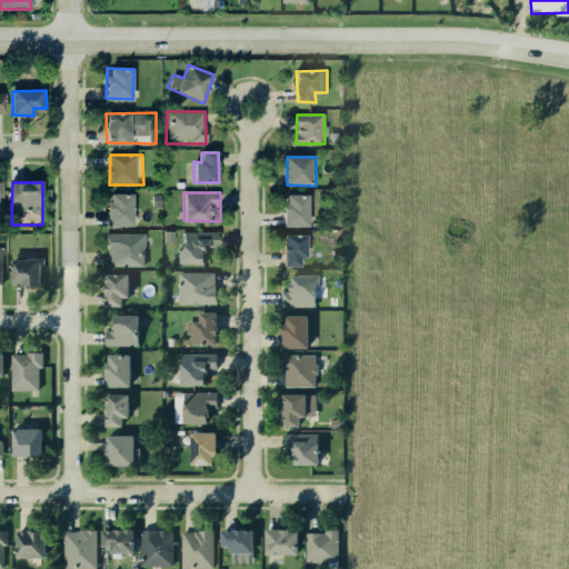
[(109,195),(133,196),(135,226),(96,223),(96,211),(109,211),(109,195)]
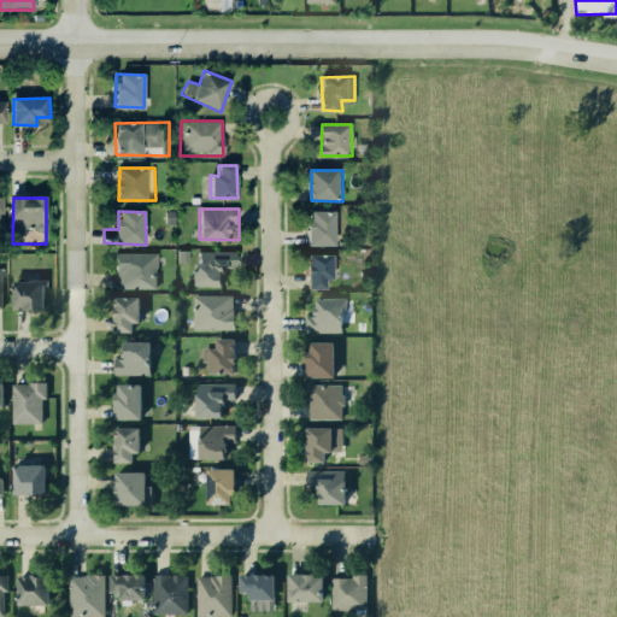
[(310,213),(335,213),(336,245),(307,246),(310,213)]
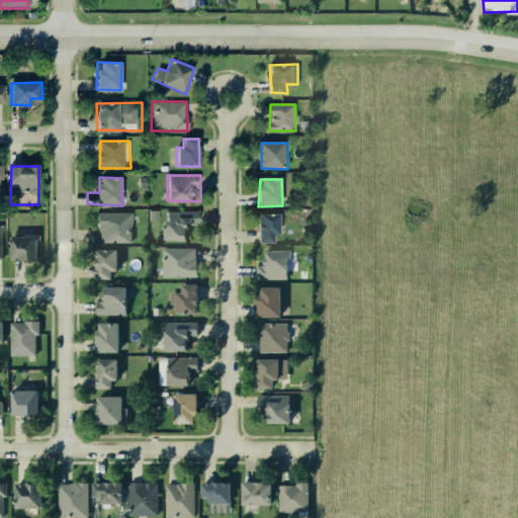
[(166,211),(197,212),(197,228),(189,228),(189,238),(166,239),(166,211)]
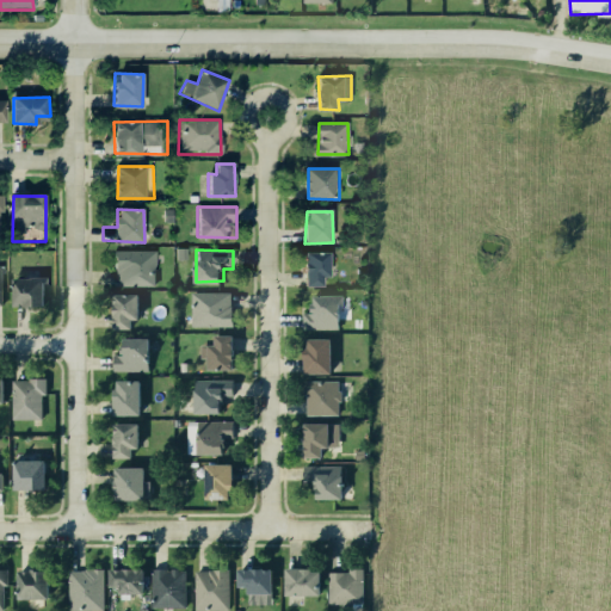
[(116,251),(154,251),(154,284),(116,284),(116,251)]
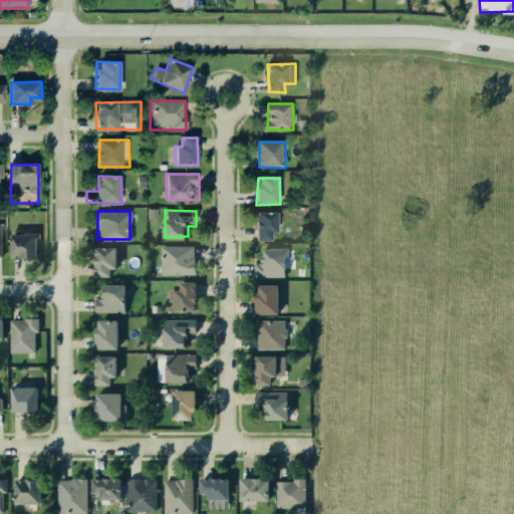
[(258,212),(278,211),(280,230),(272,229),(273,241),(259,240),(258,212)]
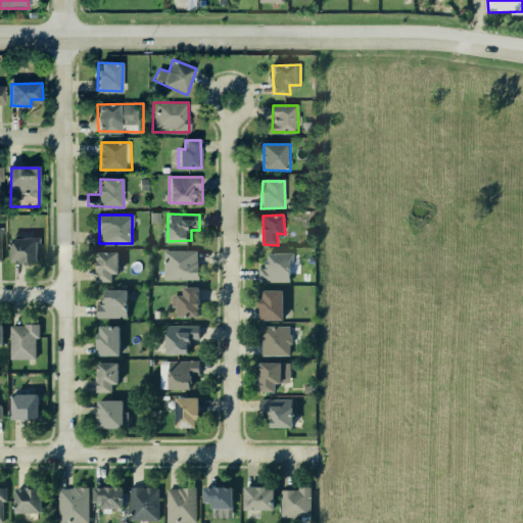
[(13,238),(40,238),(39,264),(13,264),(13,238)]
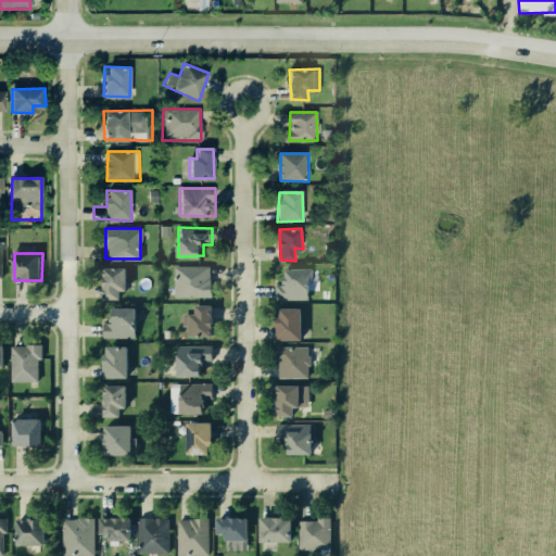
[(176,265),(212,267),(212,297),(176,295),(176,265)]
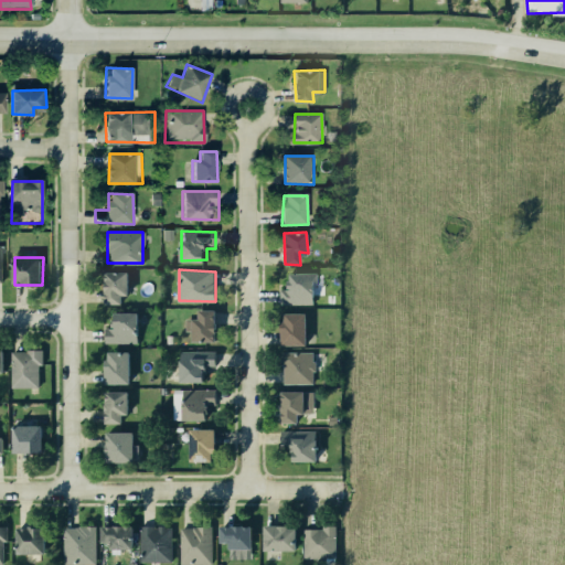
[(108,272),(129,273),(130,304),(107,304),(108,272)]
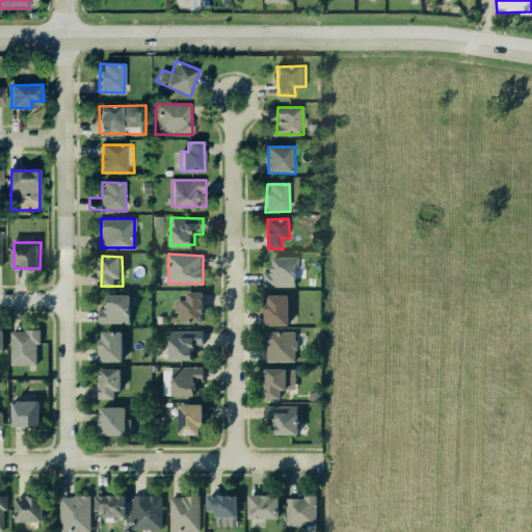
[(275,258),(296,258),(296,284),(263,285),(262,270),(276,270),(275,258)]
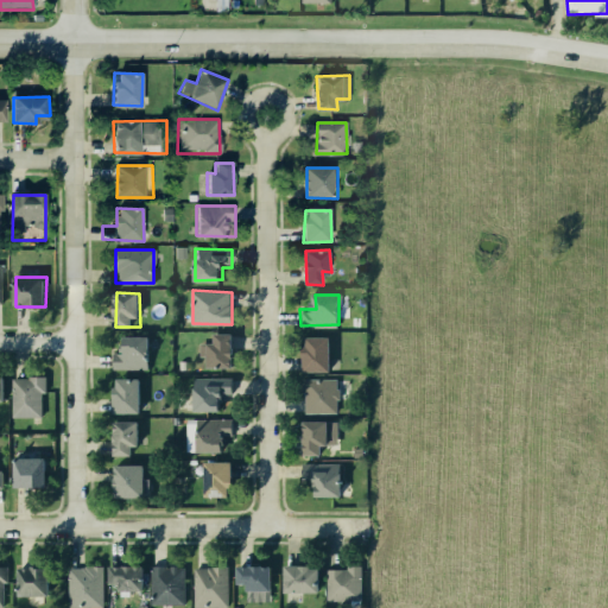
[(215,331),(233,333),(235,366),(207,366),(208,356),(202,355),(201,342),(215,343),(215,331)]
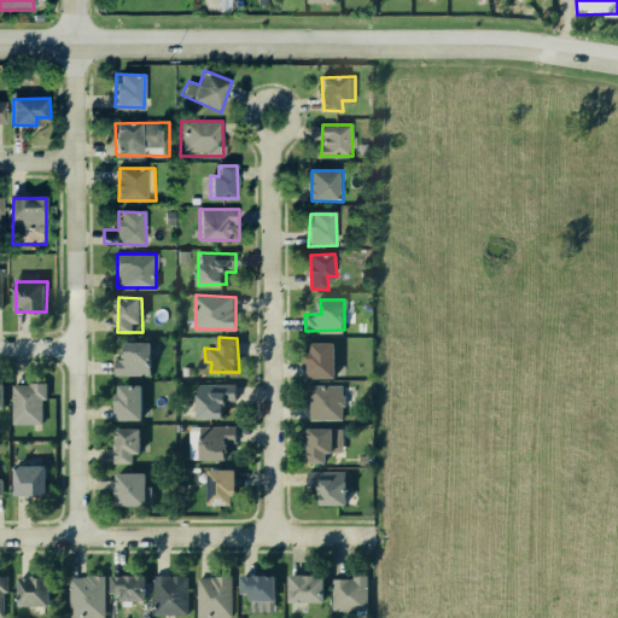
[(127,340),(153,342),(155,377),(116,375),(115,357),(124,357),(127,340)]
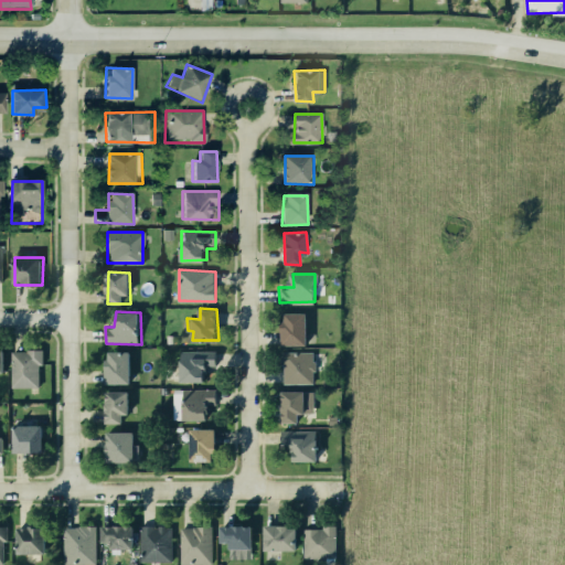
[(287,312),(307,312),(308,343),(284,343),(284,322),(289,322),(287,312)]
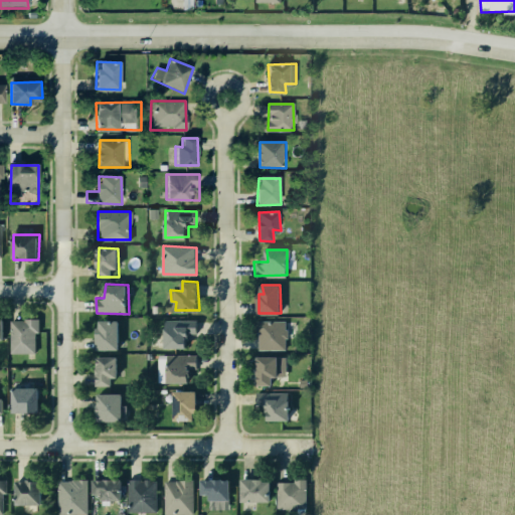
[(11,321),(25,321),(25,318),(39,319),(39,332),(35,332),(34,353),(11,353),(11,321)]
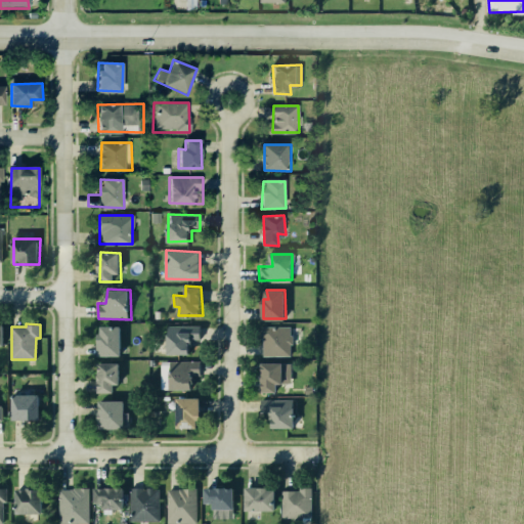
[(169,325),(201,324),(203,340),(192,340),(193,353),(169,352),(169,325)]
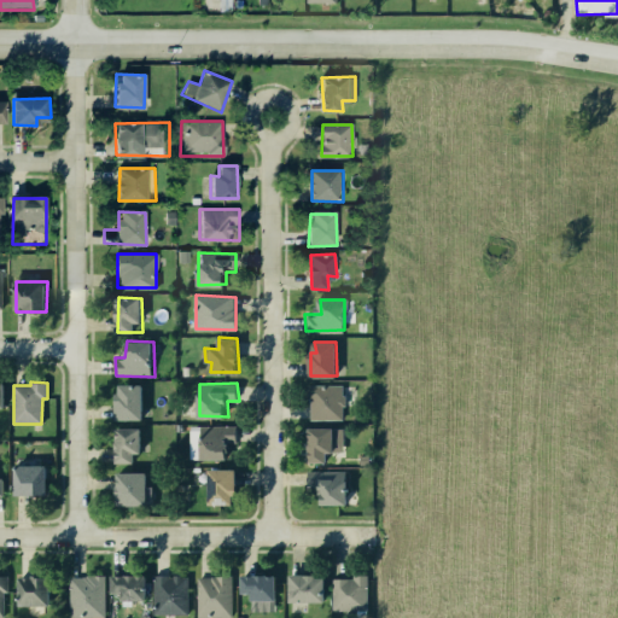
[(118,385),(144,385),(145,420),(118,418),(118,385)]
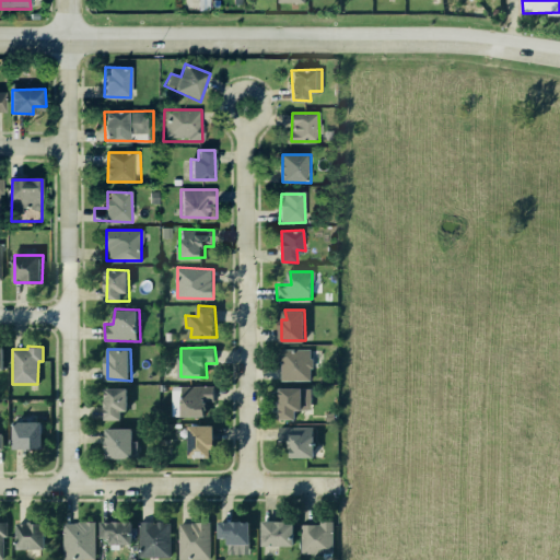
[(280,349),(310,350),(311,378),(281,380),(280,349)]
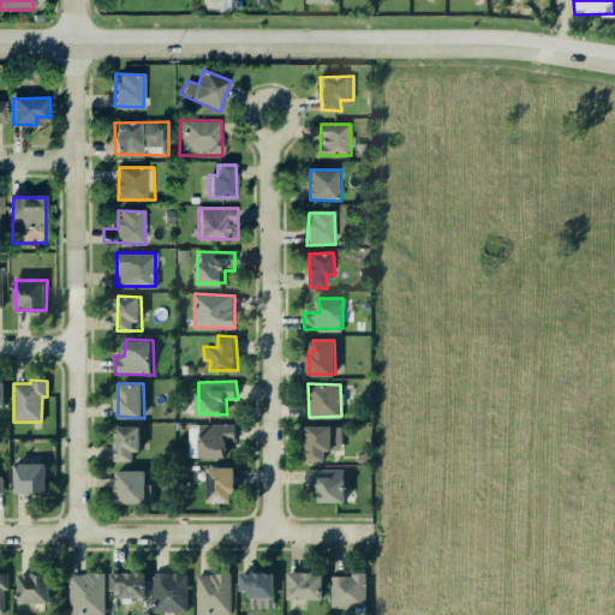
[(189,424),(238,424),(237,448),(226,447),(225,458),(187,457),(189,424)]
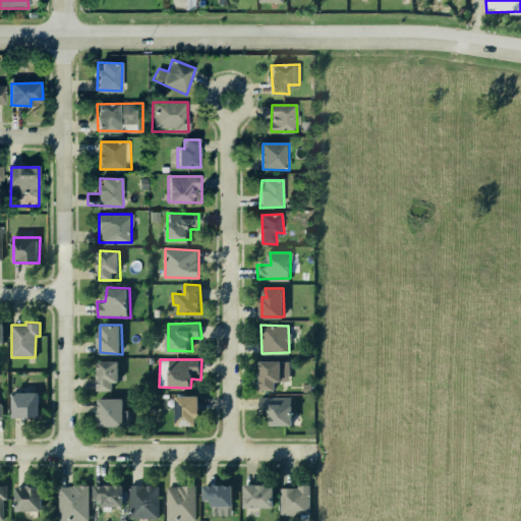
[(99,360),(121,361),(121,373),(121,381),(116,381),(116,390),(100,389),(99,360)]
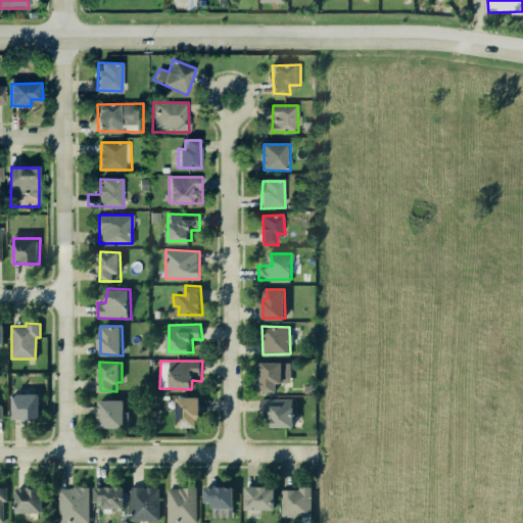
[(263,364),(289,363),(290,390),(262,390),(263,364)]
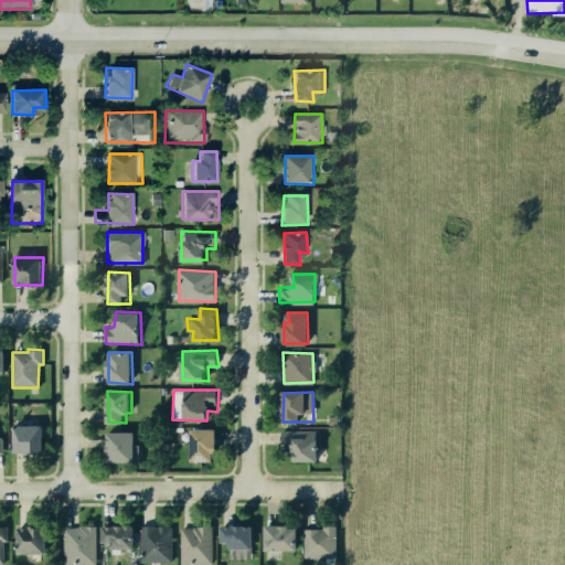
[(14,426),(42,425),(43,454),(13,454),(14,426)]
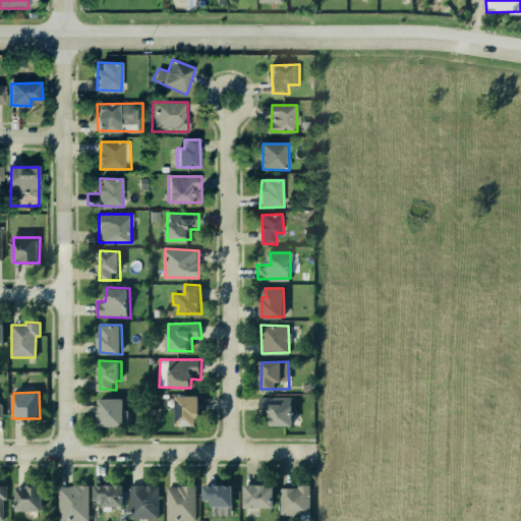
[(177,396),(199,397),(200,423),(176,422),(177,396)]
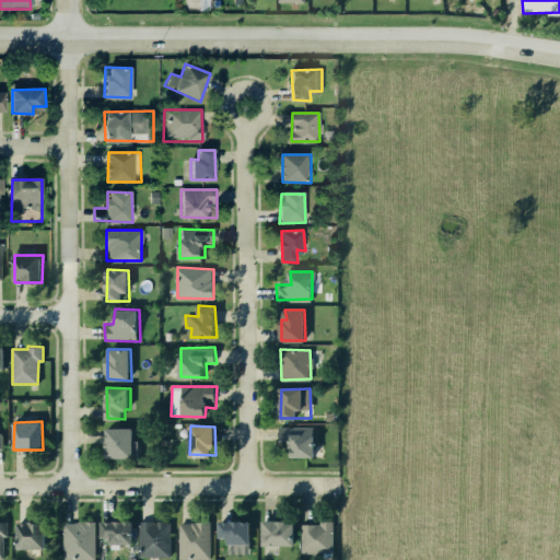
[(107,428),(135,429),(136,456),(107,456),(107,428)]
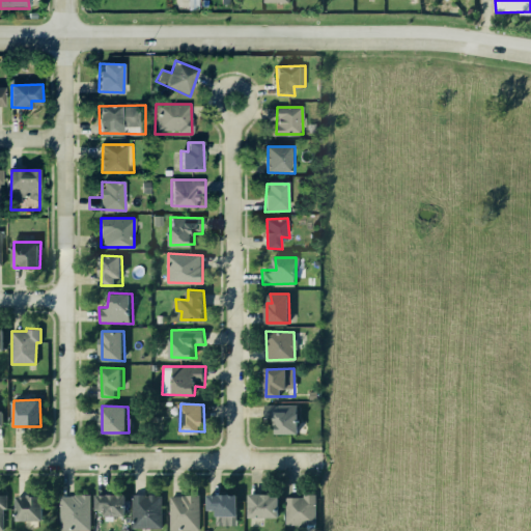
[(266,407),(300,406),(301,432),(278,434),(278,419),(266,419),(266,407)]
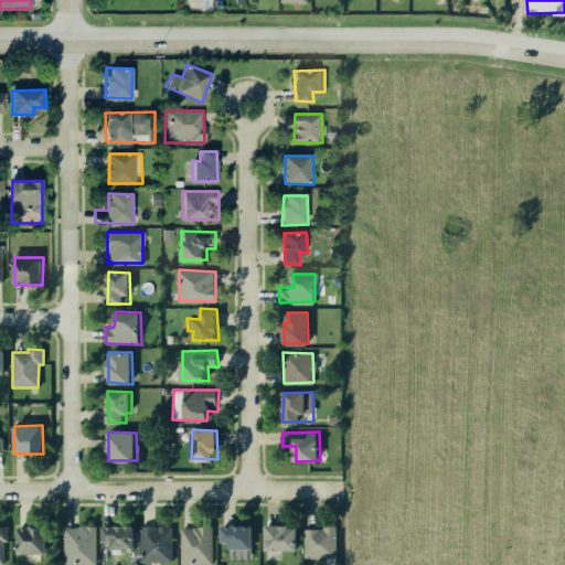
[(0,525),(8,525),(9,562),(0,562),(0,525)]
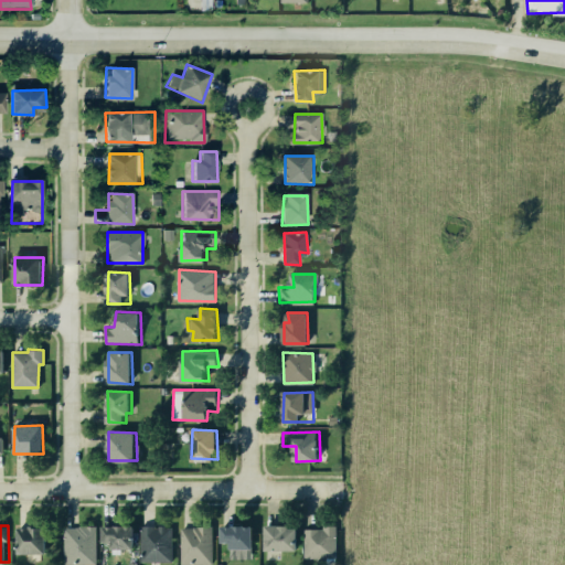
[(103,525),(134,525),(135,553),(104,552),(103,525)]
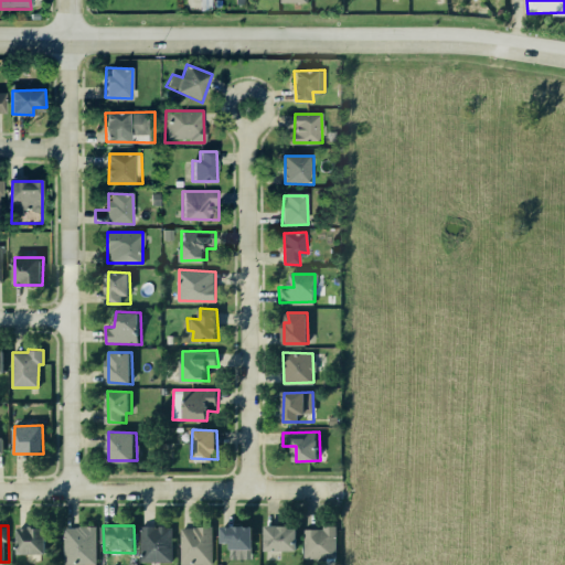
[(141,528),(171,526),(172,561),(140,558),(141,528)]
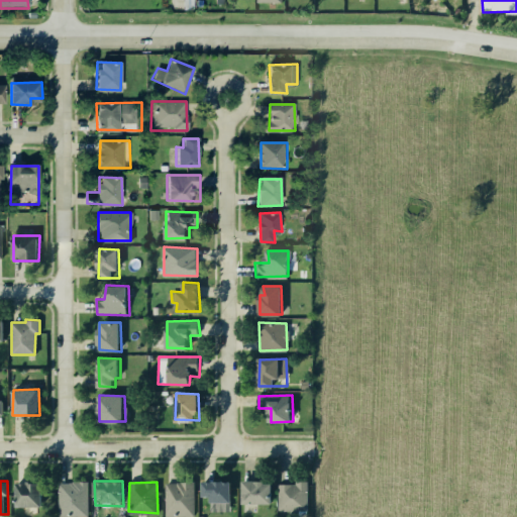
[(204,482),(232,483),(231,504),(210,502),(210,496),(203,496),(204,482)]
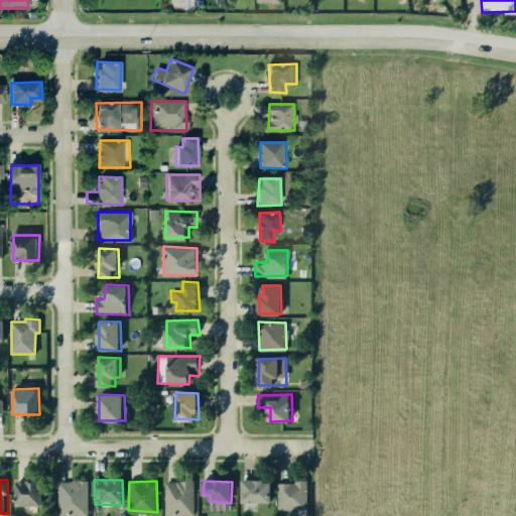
[(242,481),(273,481),(274,504),(243,503),(242,481)]
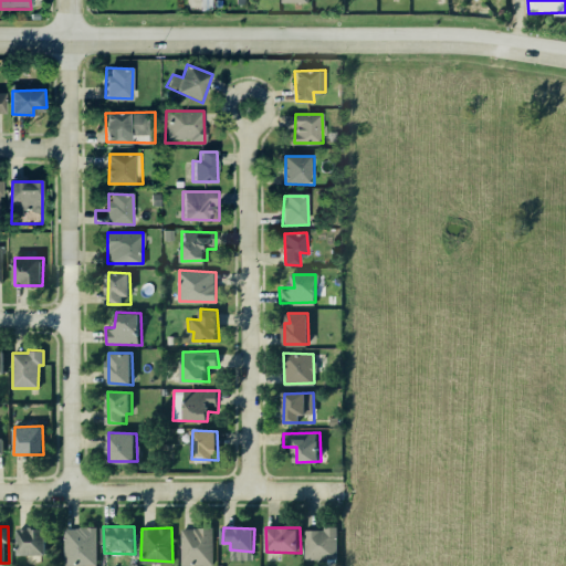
[(19,528),(48,530),(46,553),(20,553),(19,528)]
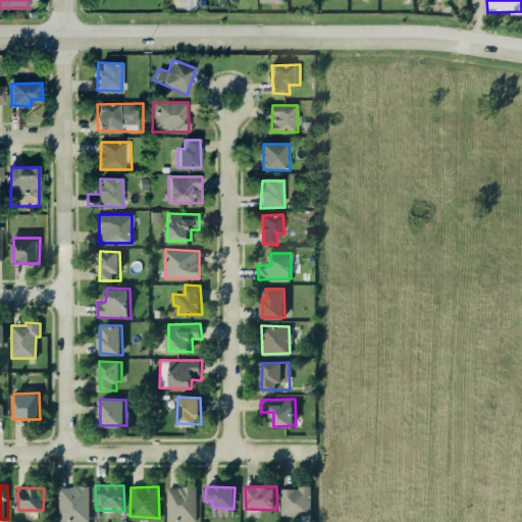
[(167,487),(197,488),(196,518),(168,519),(167,487)]
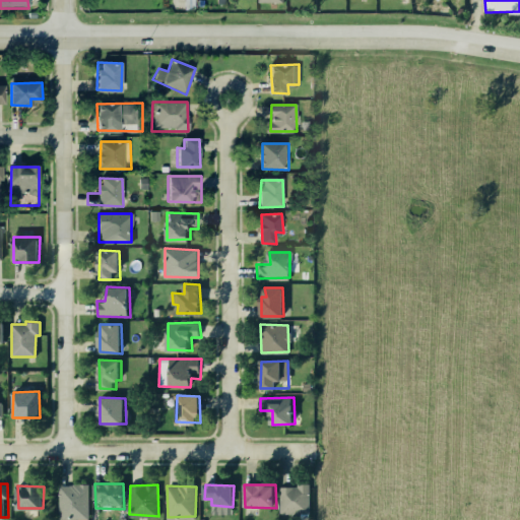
[(59,486),(86,486),(88,516),(60,518),(59,486)]
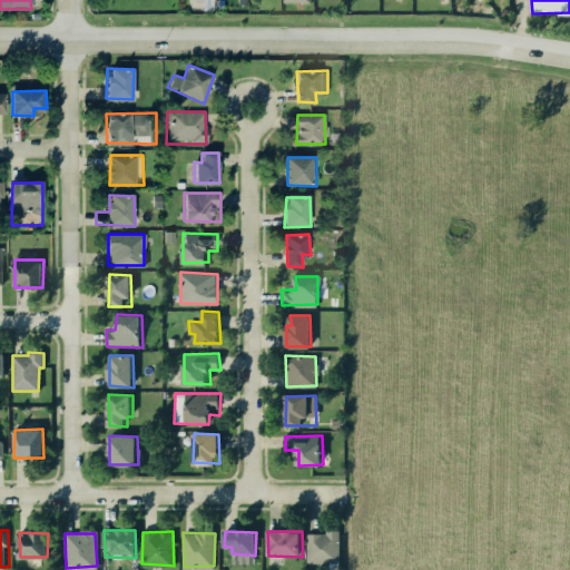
[(308,533),(341,533),(341,564),(307,562),(308,533)]
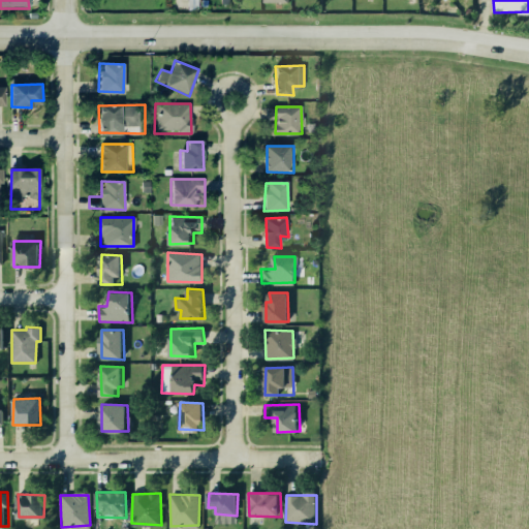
All buildings are outlined.
